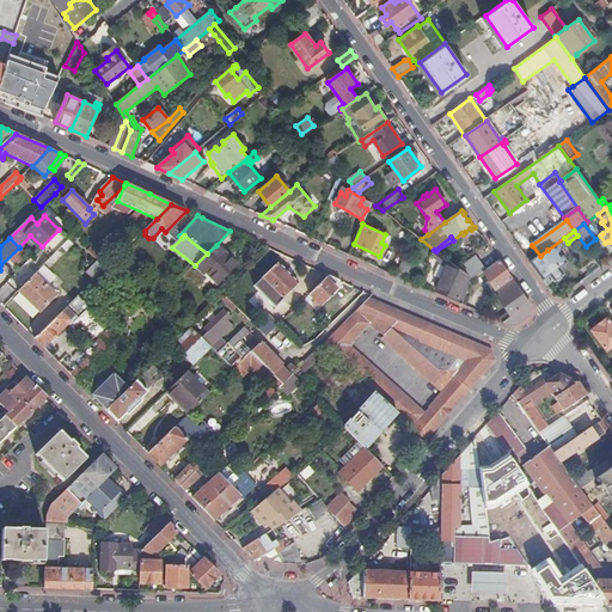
[(207,254),(195,265),(204,275),(210,270),(221,282),(238,267),(216,245),(207,254)]
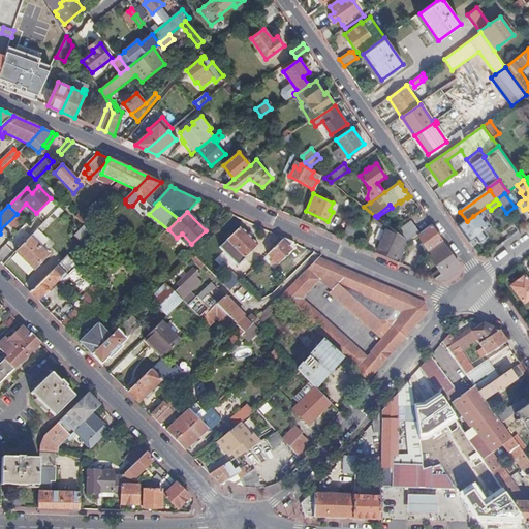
[(458,227),(469,242),(475,238),(479,243),(488,236),(473,216),(467,221),(458,227)]
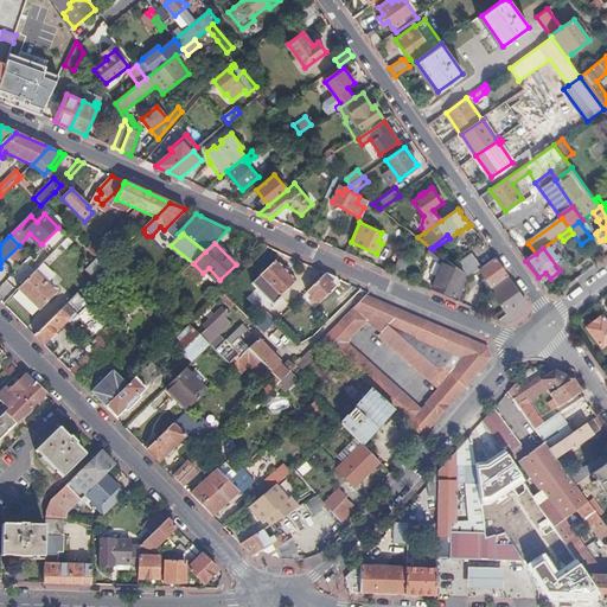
[(135,263),(122,250),(114,259),(117,263),(126,272),(135,263)]
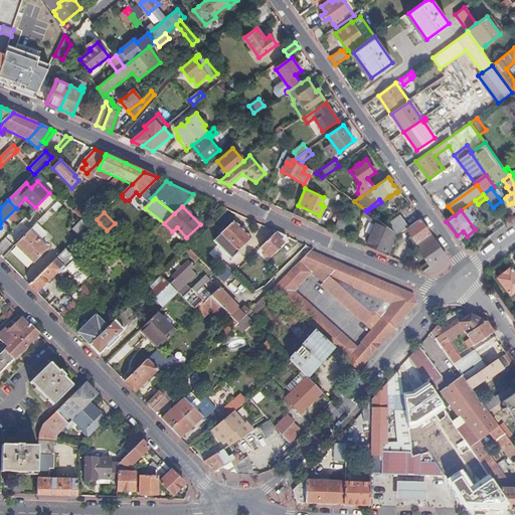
[(406,228),(408,226),(400,215),(386,225),(393,231),(397,234),(406,228)]
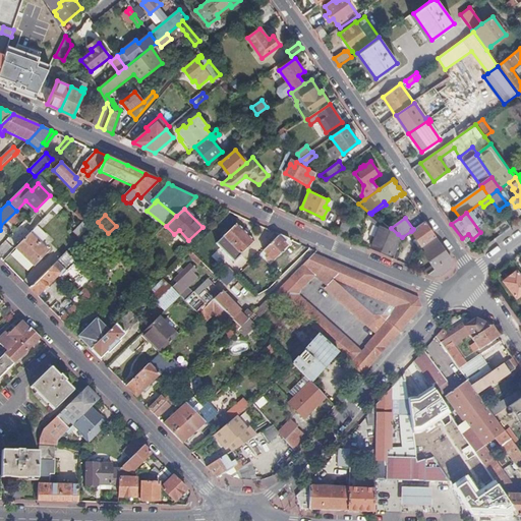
[(350,223),(343,220),(337,235),(345,238),(350,223)]
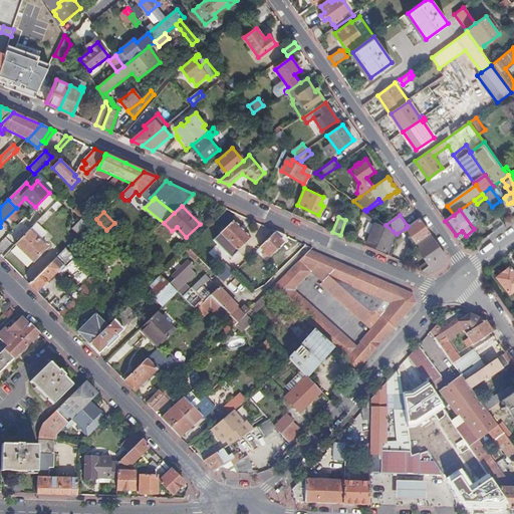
[(430,234),(419,218),(408,226),(406,228),(417,243),(430,234)]
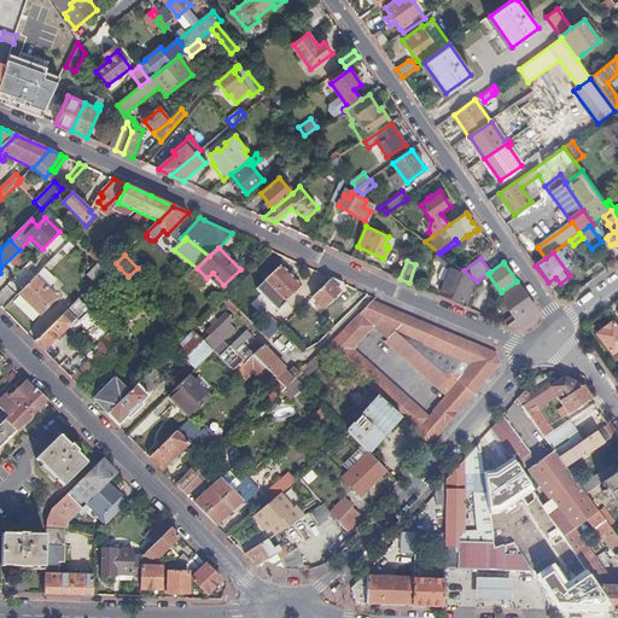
[(589,285),(607,270),(601,262),(583,277),(589,285)]
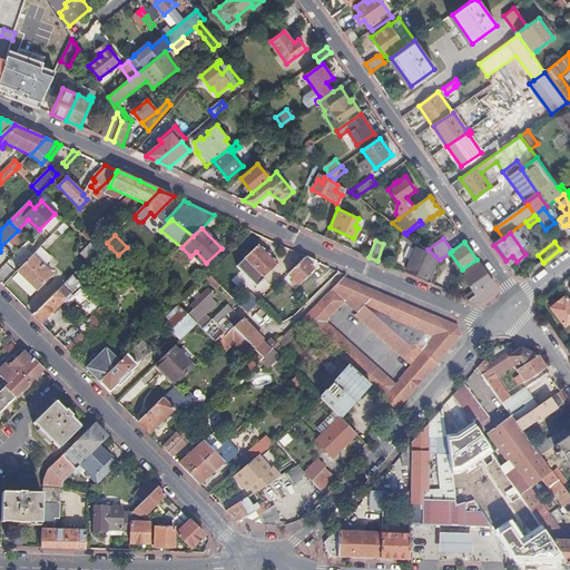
[(99,251),(91,243),(80,255),(88,262),(99,251)]
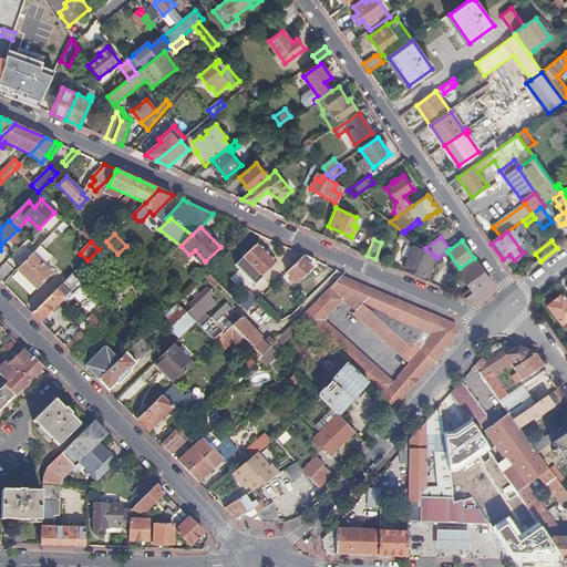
[(106,241),(99,249),(88,260),(92,265),(110,246),(106,241)]
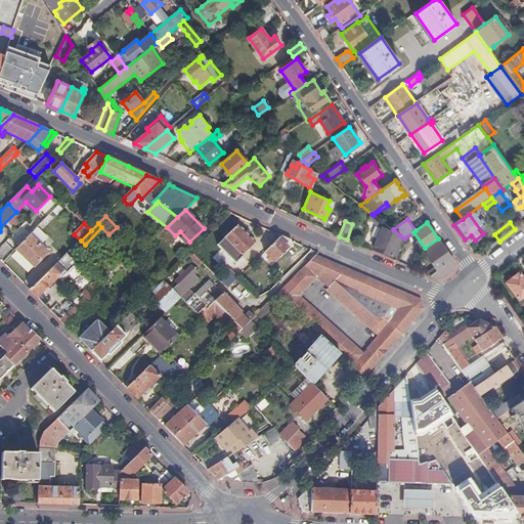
[(400,235),(393,229),(385,223),(375,248),(391,256),(400,235)]
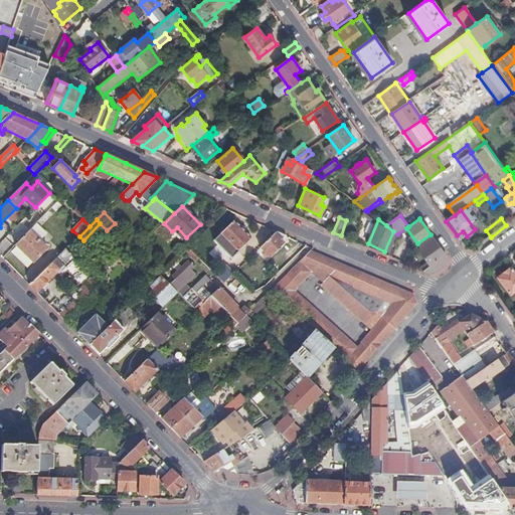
[(251,239),(233,221),(220,235),(237,253),(251,239)]
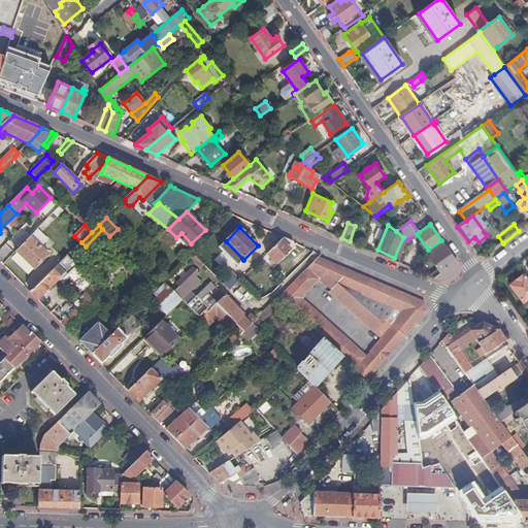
[(30,237),(15,252),(34,270),(48,255),(30,237)]
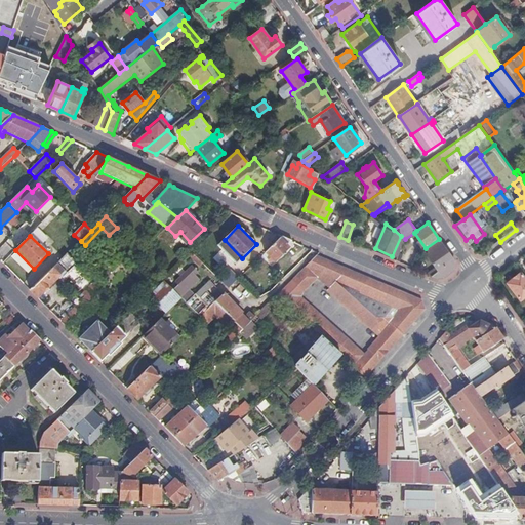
[(292,241),(282,237),(266,253),(271,259),(269,261),(271,264),(273,261),(275,263),(288,248),(286,247),(292,241)]
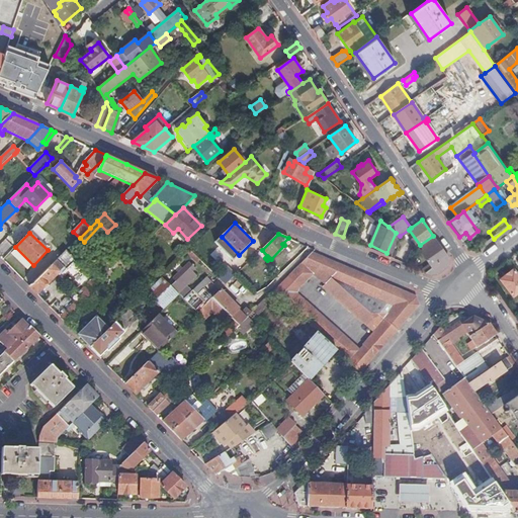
[(449,258),(436,240),(422,251),(431,264),(423,271),(430,274),(438,273),(448,266),(449,258)]
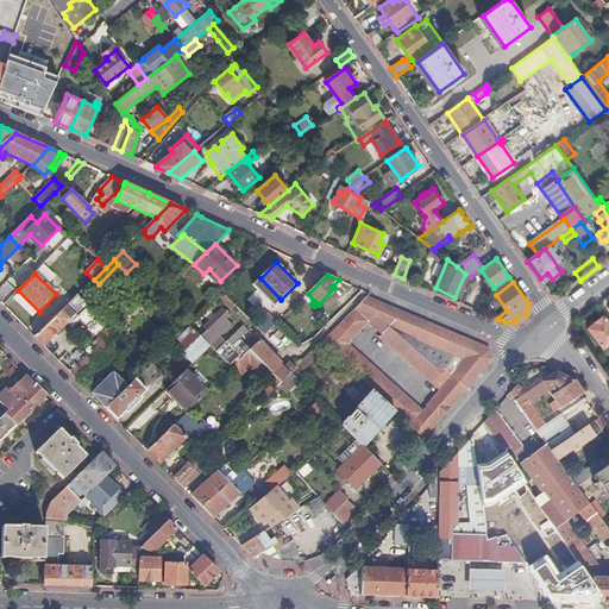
[(253,325),(223,294),(219,299),(252,331),(256,326),(253,325)]
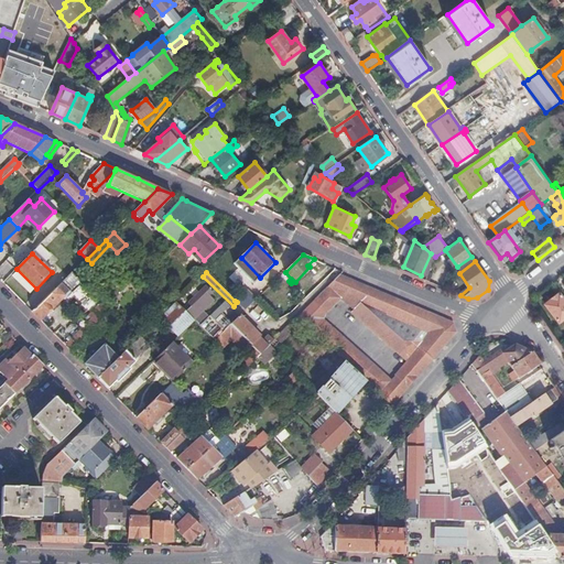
[(73,273),(40,306),(33,313),(41,321),(64,297),(65,300),(83,283),(73,273)]
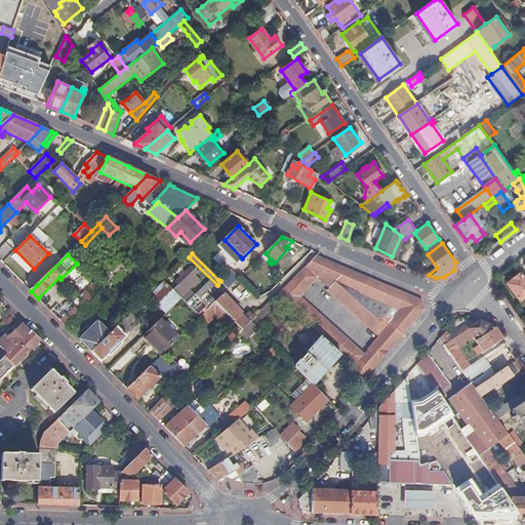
[(356,274),(316,256),(276,297),(316,334),(339,355),(365,377),(380,360),(370,351),(365,356),(300,298),(304,292),(304,291),(317,278),(330,288),(328,291),(380,337),(375,342),(388,353),(400,337),(425,310),(422,301),(356,274)]
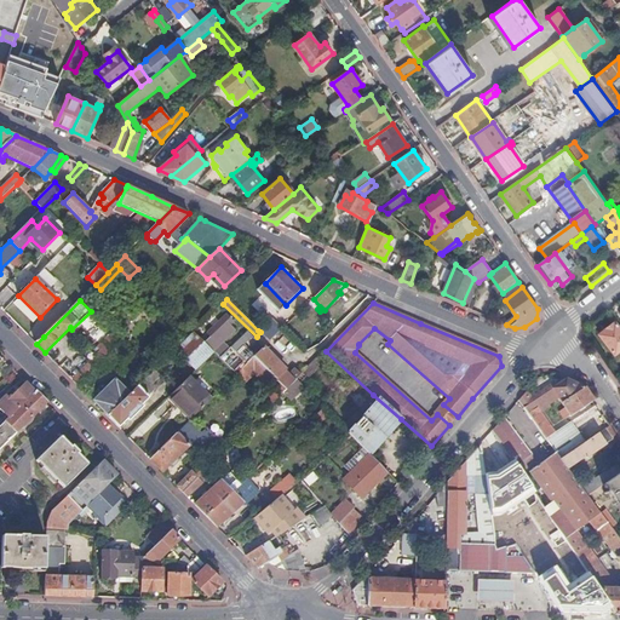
[(234,322),(227,315),(207,334),(213,342),(234,322)]
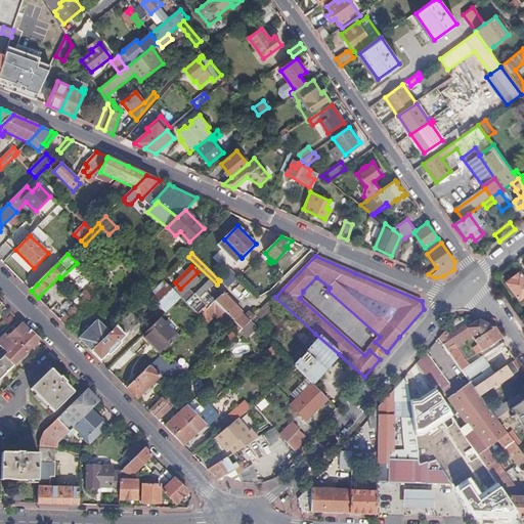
[(228,268),(218,279),(220,280),(228,289),(238,279),(228,268)]
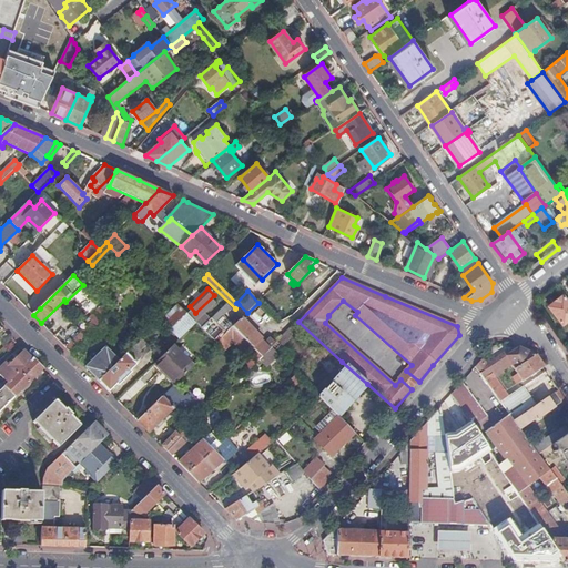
[(567,320),(567,302),(563,295),(549,306),(563,324),(567,320)]
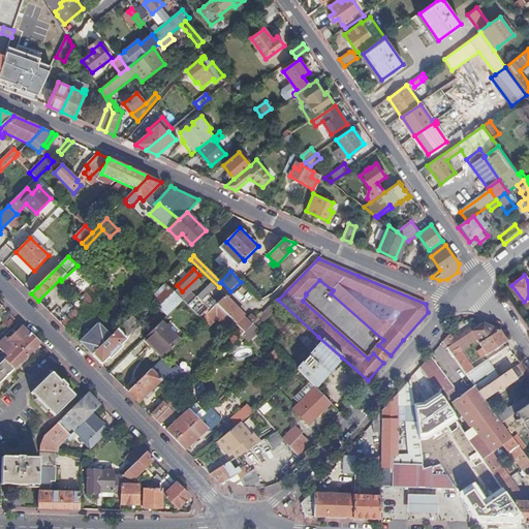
[(161,288),(158,290),(150,299),(167,316),(183,301),(165,283),(161,288)]
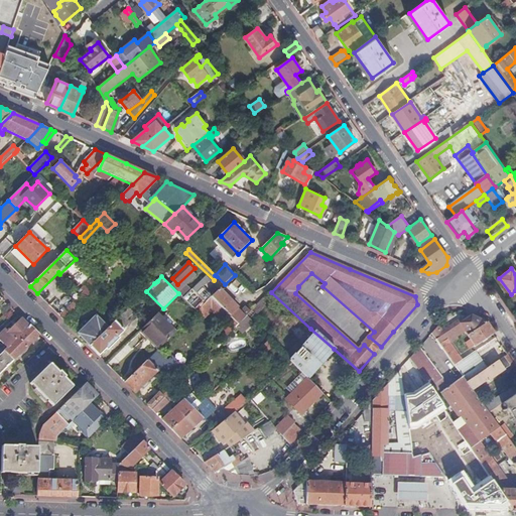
[(81,290),(89,298),(100,287),(92,279),(81,290)]
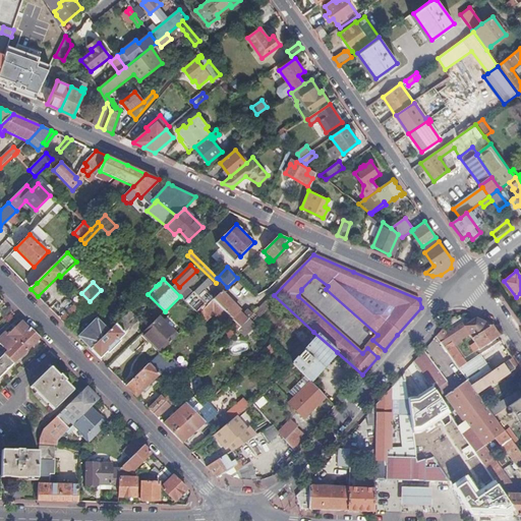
[(90,301),(84,306),(90,311),(107,295),(102,289),(101,290),(90,301)]
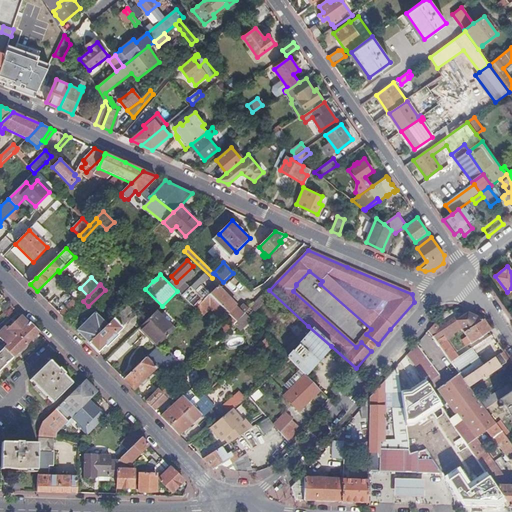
[(245,313),(248,310),(244,305),(236,313),(233,309),(236,306),(219,289),(220,287),(218,286),(218,287),(215,285),(210,290),(212,292),(210,295),(228,313),(232,317),(236,322),(245,313)]
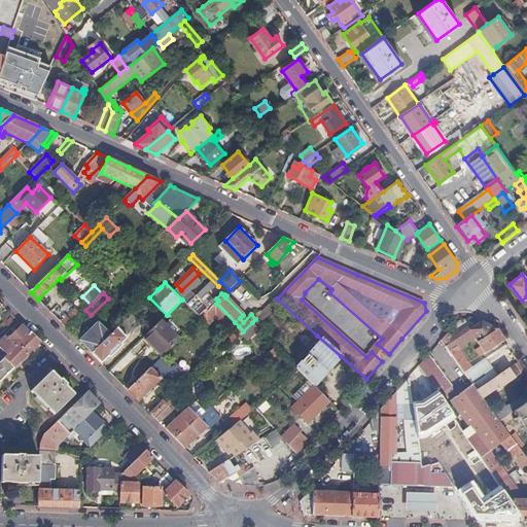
[(197,296),(188,306),(202,319),(203,317),(210,310),(197,296)]
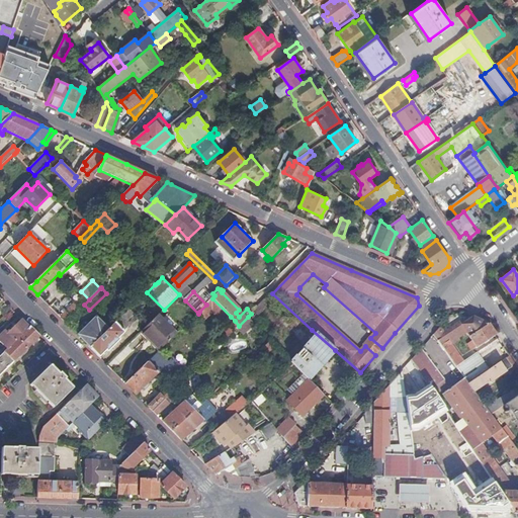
[(212,298),(206,305),(199,312),(206,320),(213,313),(224,323),(231,317),(212,298)]
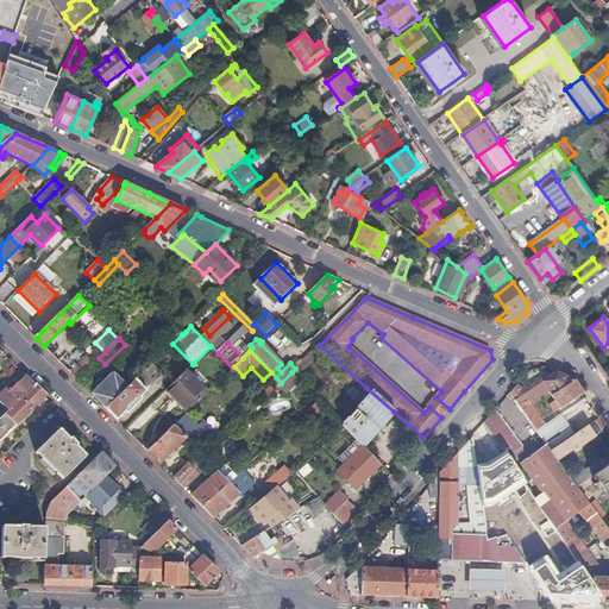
[(87,357),(70,374),(76,380),(94,363),(87,357)]
